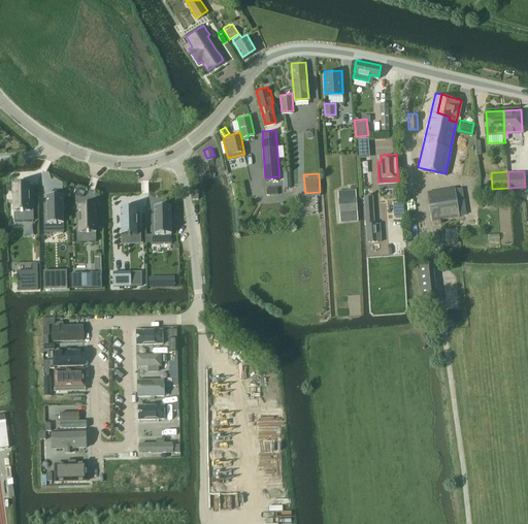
[(29,181),(12,181),(13,208),(13,218),(33,218),(33,207),(30,207),(29,181)]
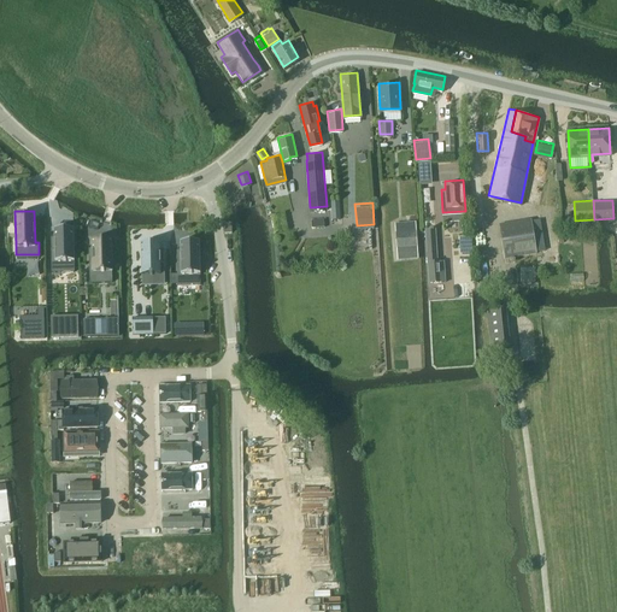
[(394,219),(397,256),(418,254),(415,211),(405,212),(406,219),(394,219)]
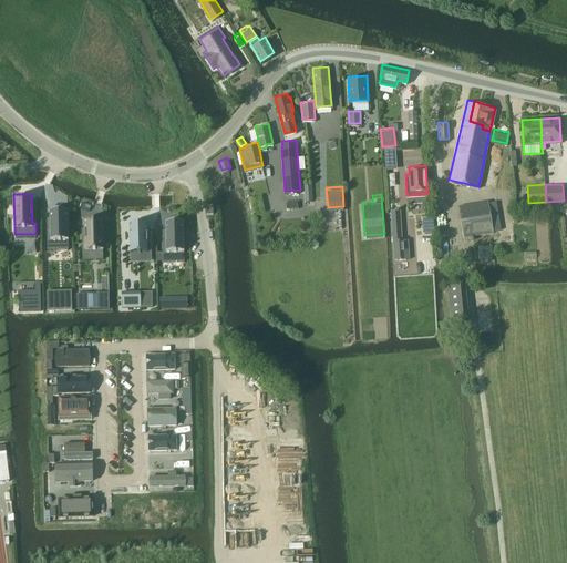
[(463,234),(493,229),(487,198),(459,203),(463,234)]
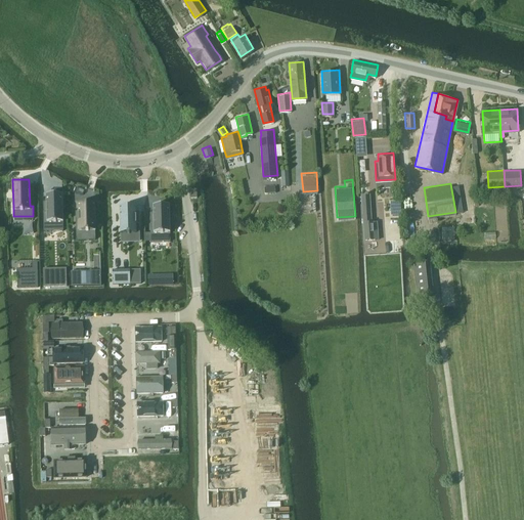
[(43,228),(62,227),(62,218),(61,191),(46,191),(46,218),(43,218),(43,228)]
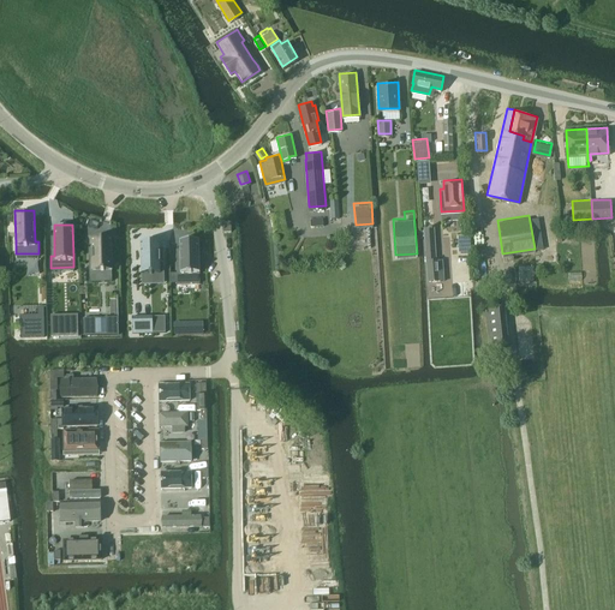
[(435,233),(424,234),(424,237),(427,280),(437,279),(445,279),(443,257),(436,257),(435,233)]
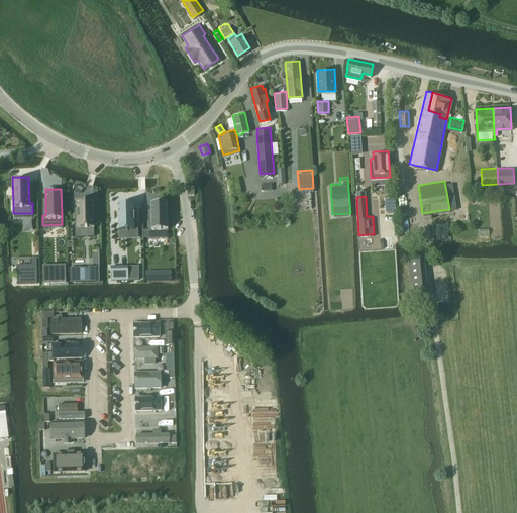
[(78,225),(75,225),(75,233),(94,233),(93,197),(77,198),(77,206),(78,225)]
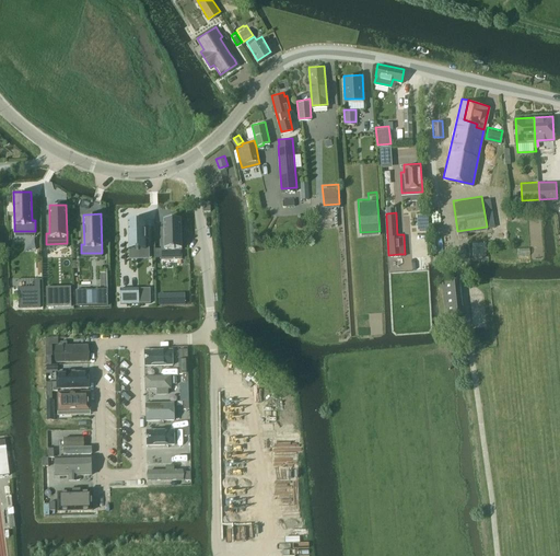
[(161,255),(182,255),(182,245),(181,216),(163,216),(164,245),(161,245),(161,255)]
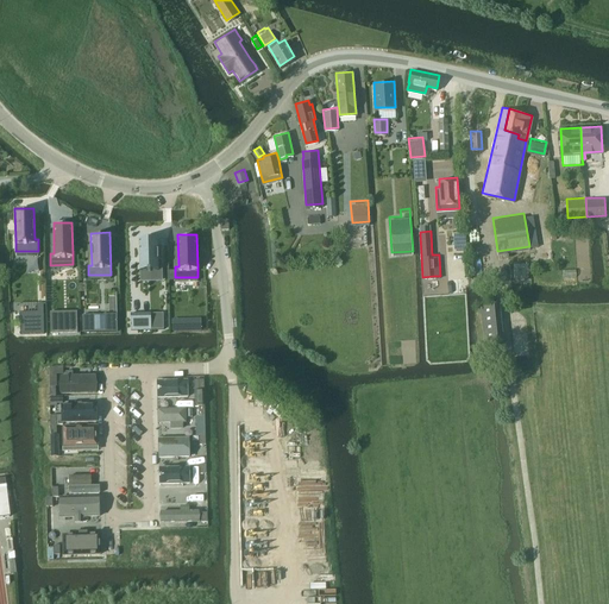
[(158,236),(139,236),(139,268),(148,268),(148,269),(150,269),(150,268),(158,268),(158,236)]
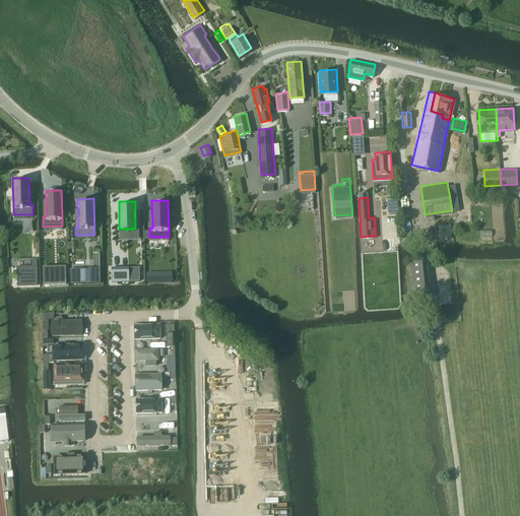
[(31,263),(16,263),(17,282),(38,281),(37,257),(31,257),(31,263)]
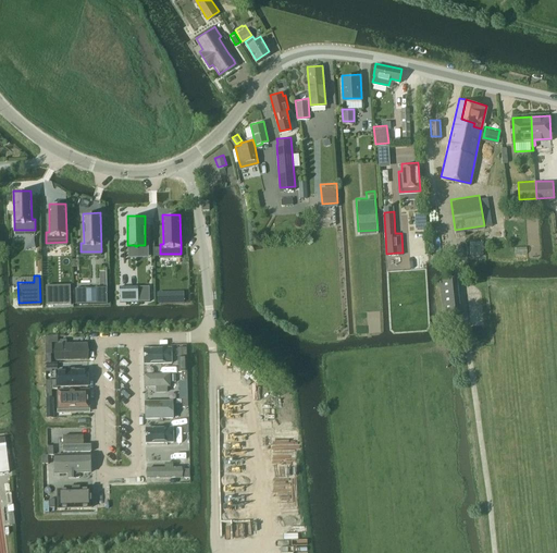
[(56,285),(46,285),(46,302),(57,302),(71,302),(70,282),(56,282),(56,285)]
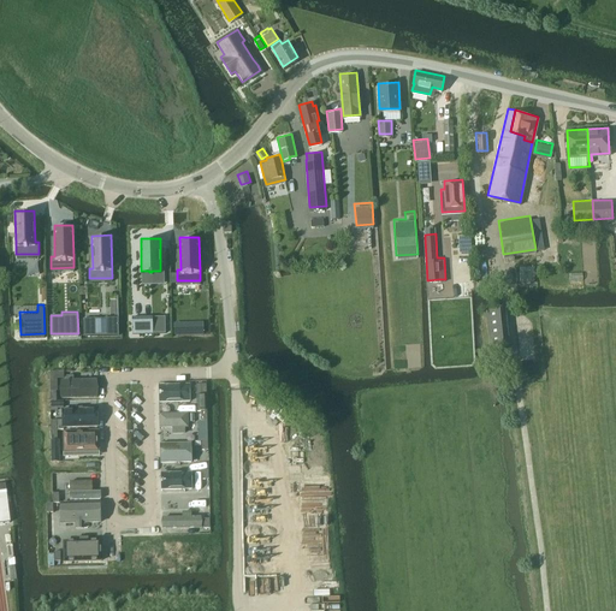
[(153,313),(131,313),(132,331),(166,330),(165,320),(153,320),(153,313)]
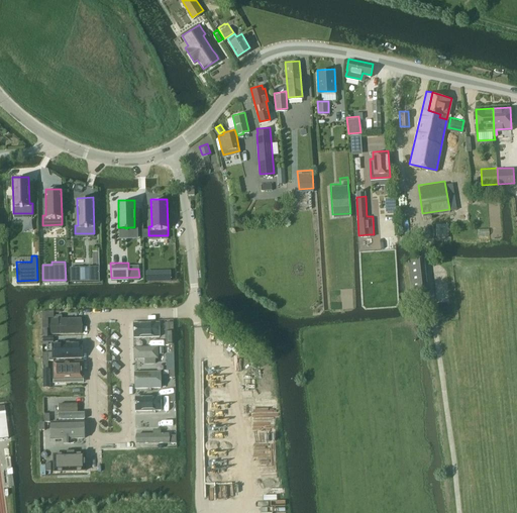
[(99,264),(70,265),(70,279),(99,279),(99,264)]
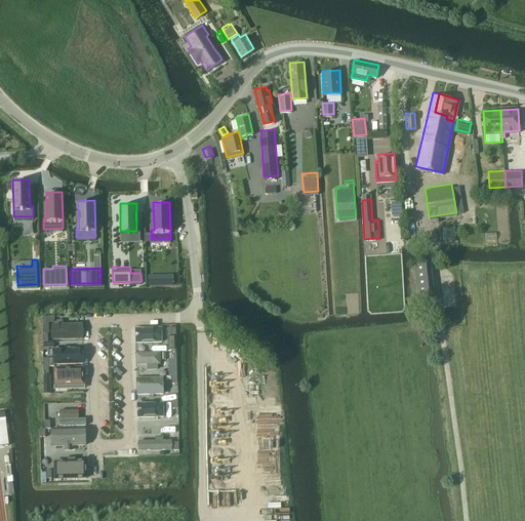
[(172,272),(149,273),(149,281),(172,280),(172,272)]
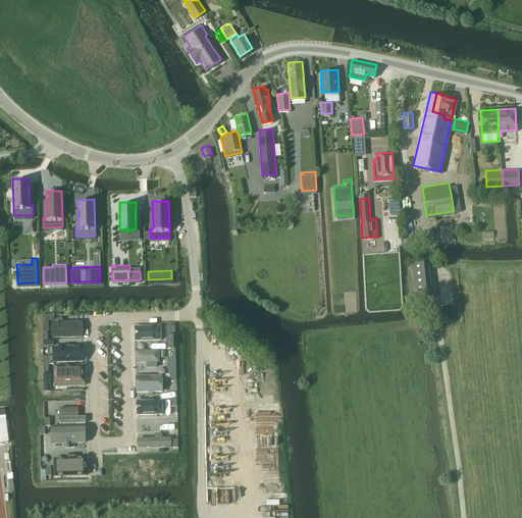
[(81,318),(52,319),(52,334),(82,333),(81,318)]
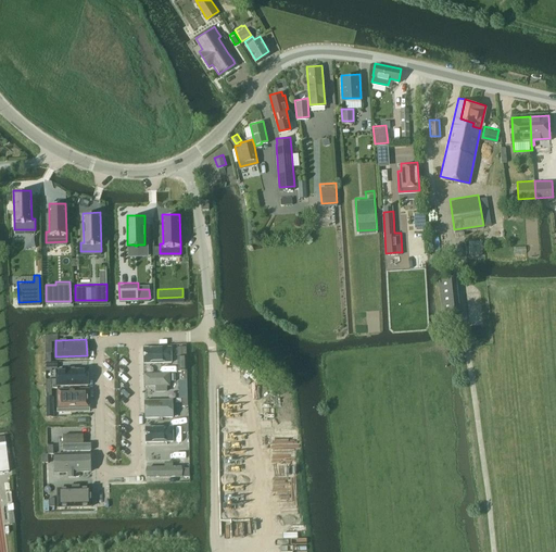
[(171,345),(143,345),(143,360),(172,359),(171,345)]
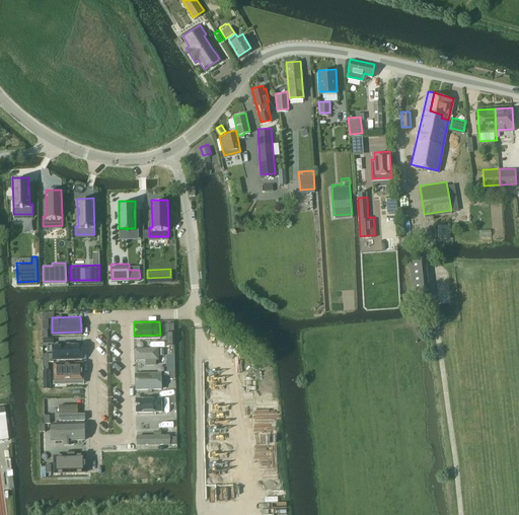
[(53,335),(43,335),(43,343),(49,343),(49,341),(53,341),(53,335)]
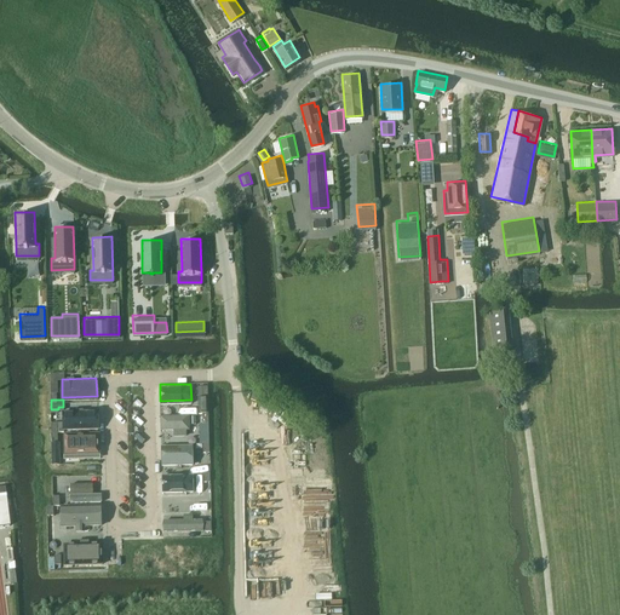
[(74,415),(70,415),(70,427),(87,427),(87,415),(81,415),(81,408),(74,408),(74,415)]
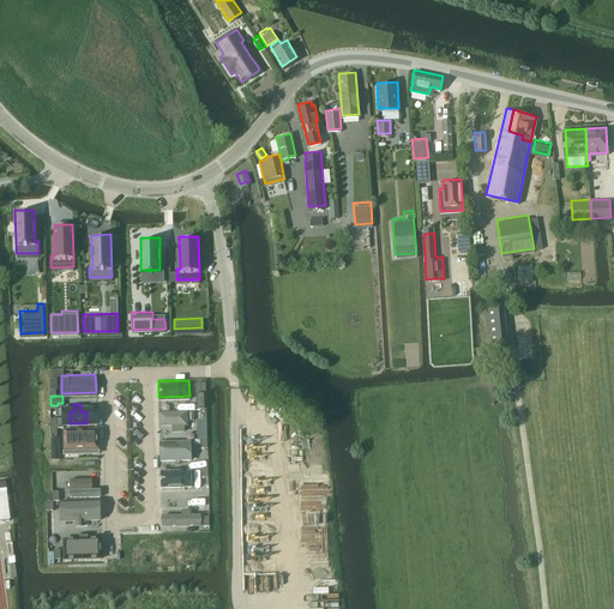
[(186,409),(160,410),(160,422),(186,421),(186,409)]
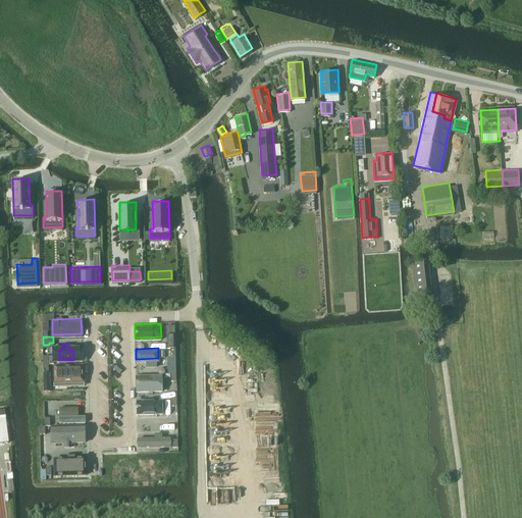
[(83,362),(54,363),(54,379),(84,379),(83,362)]
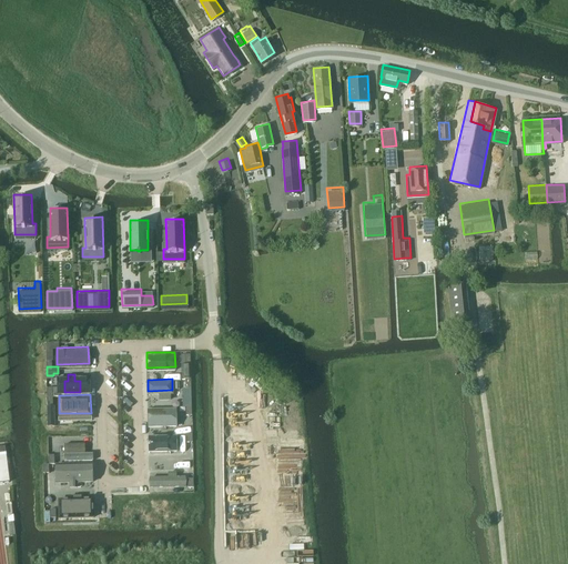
[(175,405),(148,406),(149,423),(176,423),(175,405)]
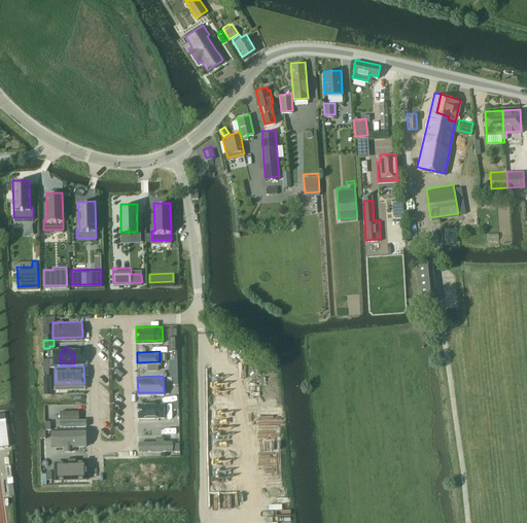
[(164,402),(138,402),(138,416),(164,415),(164,402)]
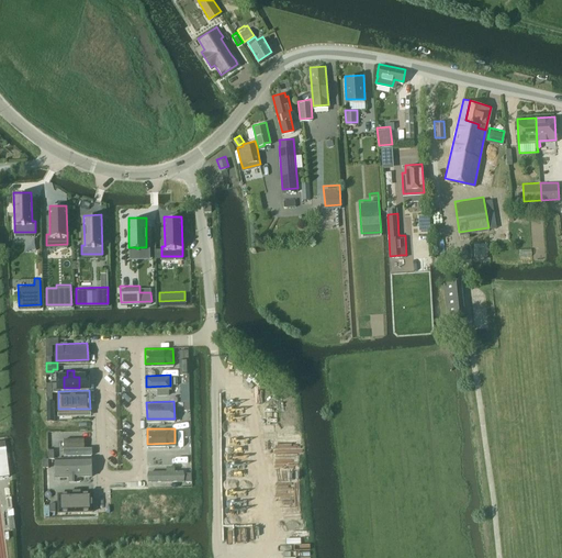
[(83,436),(64,436),(64,453),(91,453),(91,445),(83,445),(83,436)]
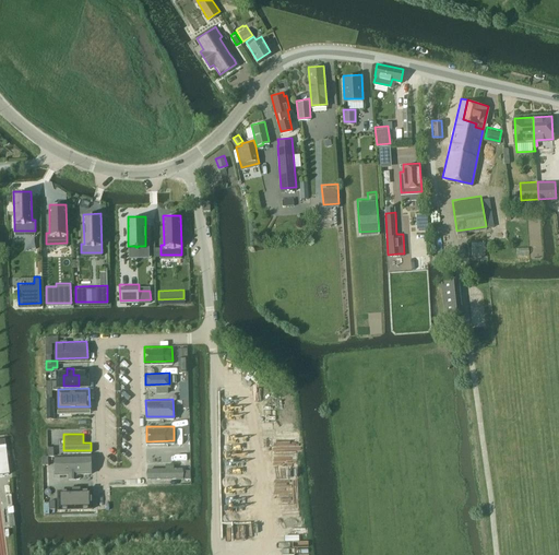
[(6,445),(0,445),(0,471),(9,471),(6,445)]
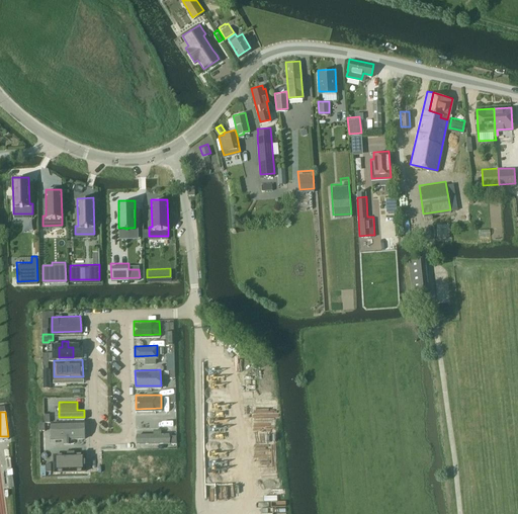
[(84,420),(51,421),(52,437),(64,436),(64,441),(70,441),(70,436),(84,436),(84,420)]
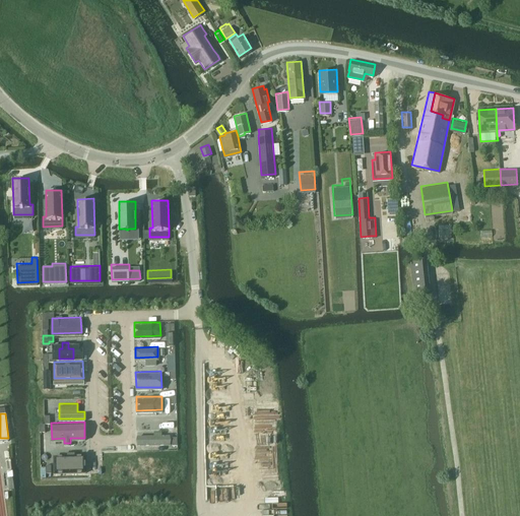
[(154,434),(137,434),(138,443),(169,442),(169,434),(160,434),(160,430),(154,430),(154,434)]
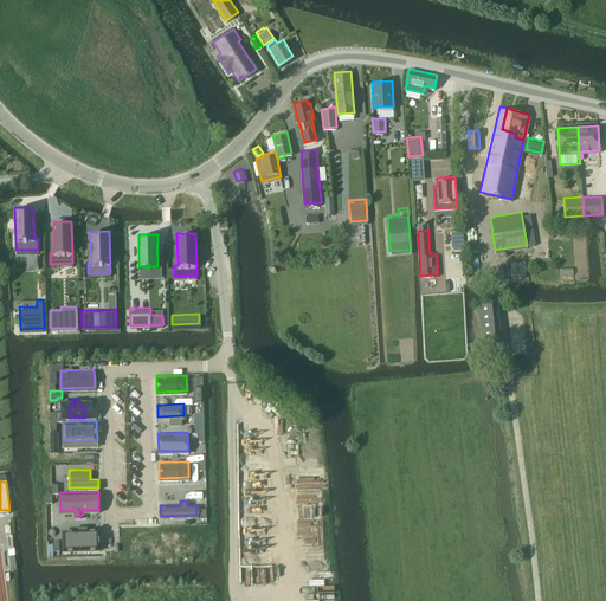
[(100,528),(62,529),(63,548),(100,547),(100,528)]
